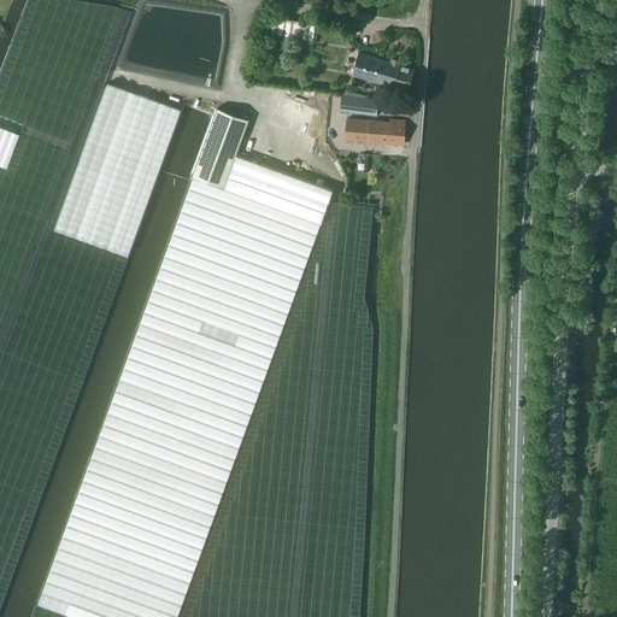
[(274,33),(310,37),(312,23),(276,18),(274,33)]
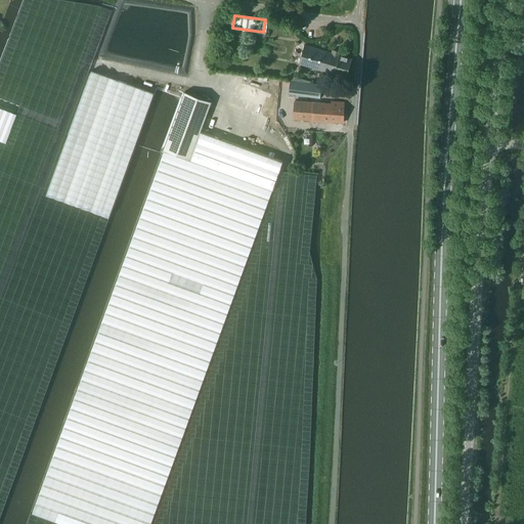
[(352,59),(340,55),(341,53),(333,51),(332,53),(305,45),(300,64),(347,78),(352,59)]
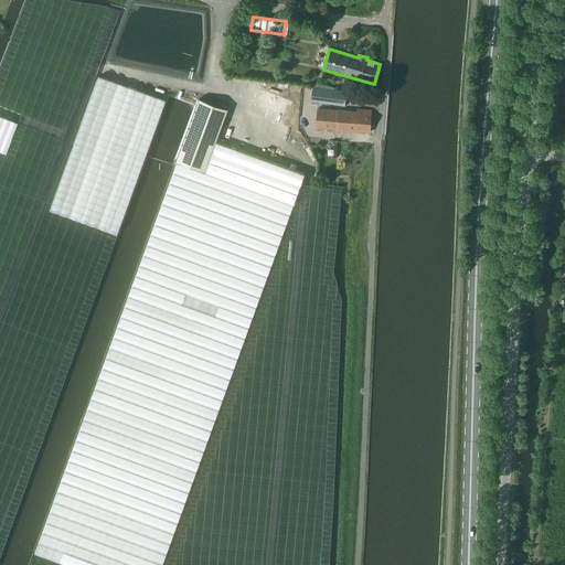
[(50,210),(116,234),(166,100),(98,76),(50,210)]
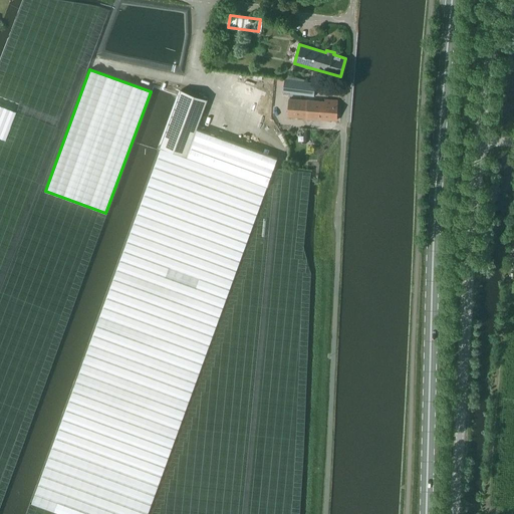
[(305,95),(314,96),(315,83),(289,80),(285,80),(283,92),(305,95)]
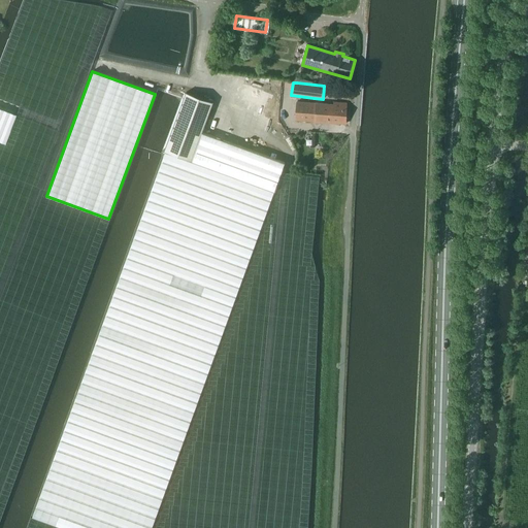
[(286,164),(202,133),(213,103),(187,93),(165,152),(166,152),(275,192),(286,164)]
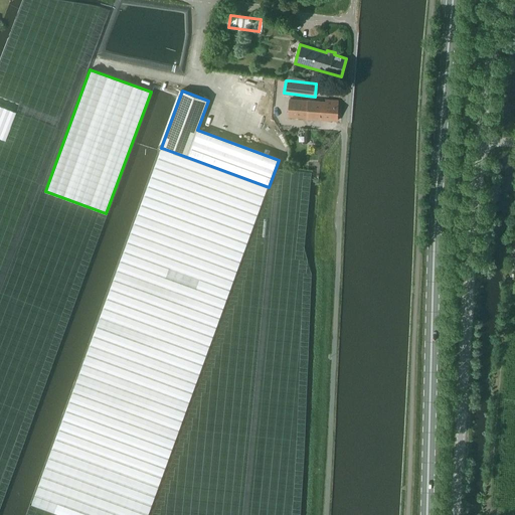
[(290,100),(289,118),(338,122),(338,102),(326,101),(326,103),(290,100)]
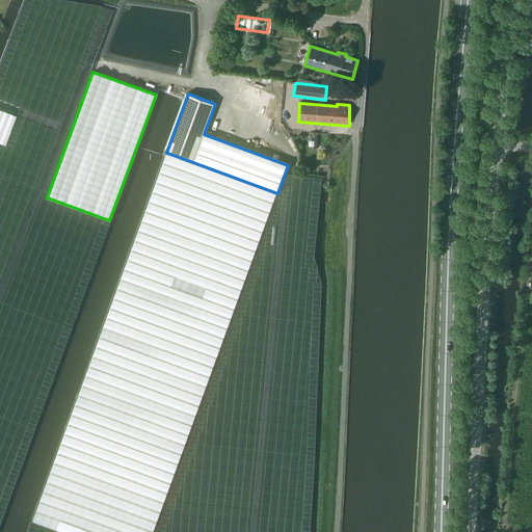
[(0,142),(4,144),(16,115),(0,109),(0,142)]
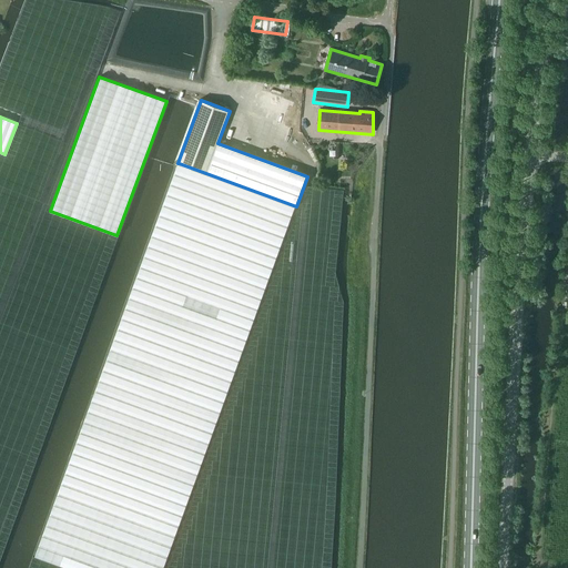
[(179,163),(34,556),(68,567),(162,567),(296,206),(179,163)]
